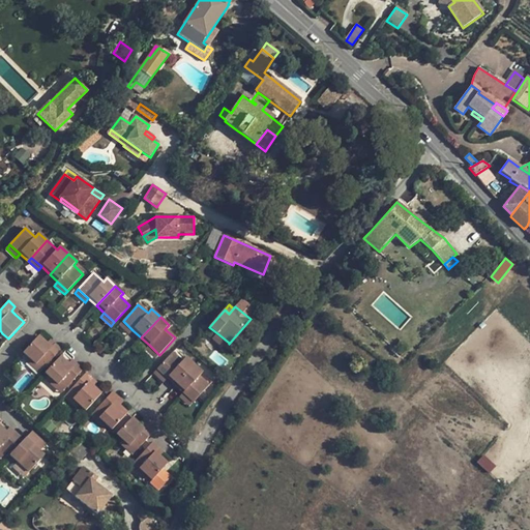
[(133,330),(123,321),(119,324),(129,333),(133,330)]
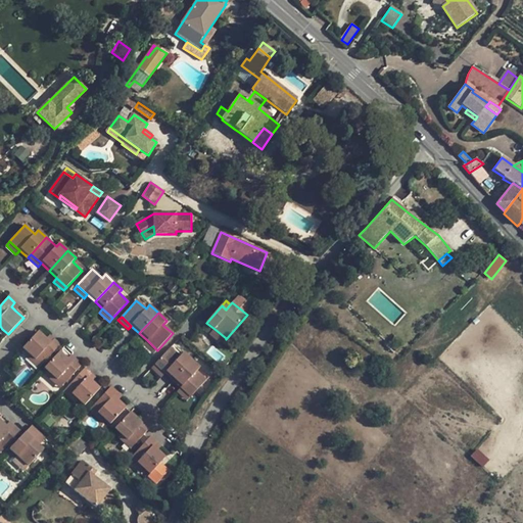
[(226,338),(215,329),(209,335),(221,344),(226,338)]
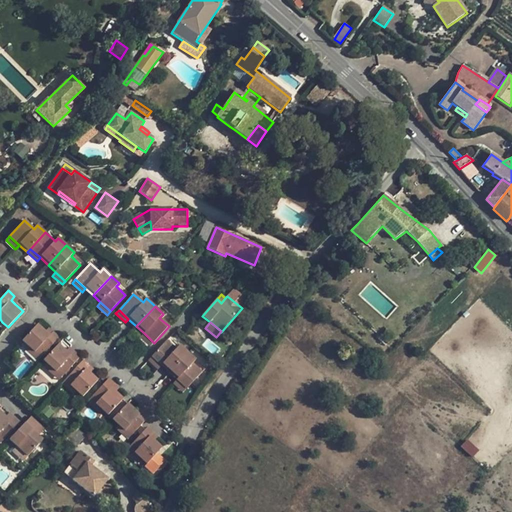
[(45,332),(37,324),(22,340),(28,346),(35,352),(36,350),(42,356),(59,337),(53,332),(49,335),(45,332)]
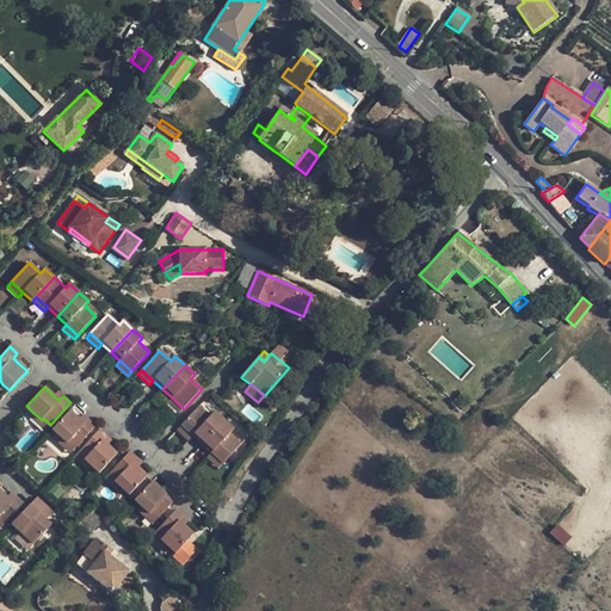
[(184,409),(172,397),(167,402),(179,413),(184,409)]
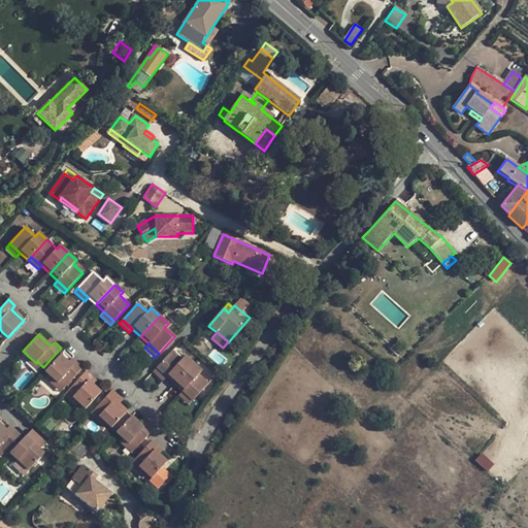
[(172,351),(157,367),(167,377),(174,384),(194,364),(186,356),(182,360),(172,351)]
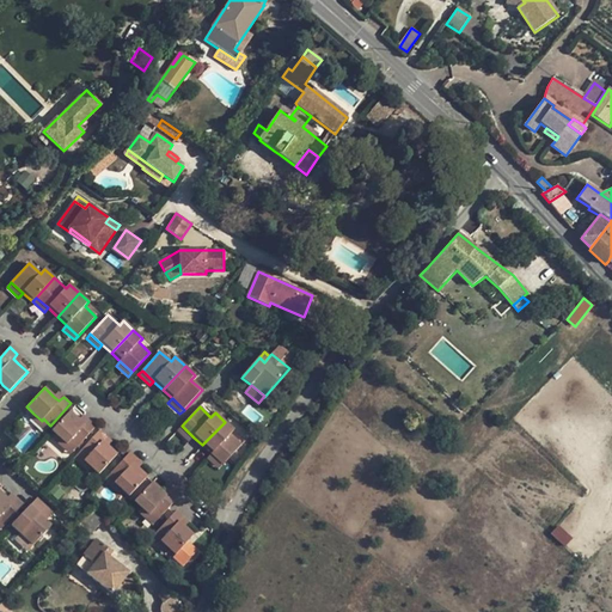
[(69,411),(53,430),(60,438),(67,445),(68,442),(75,448),(96,427),(87,420),(84,424),(79,420),(69,411)]
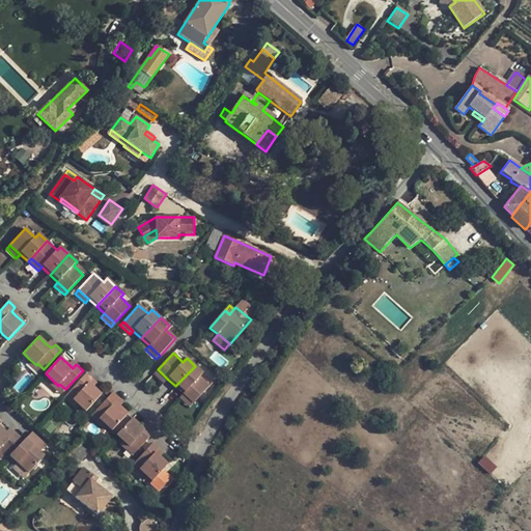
[(29,359),(26,362),(39,374),(44,369),(37,363),(36,365),(29,359)]
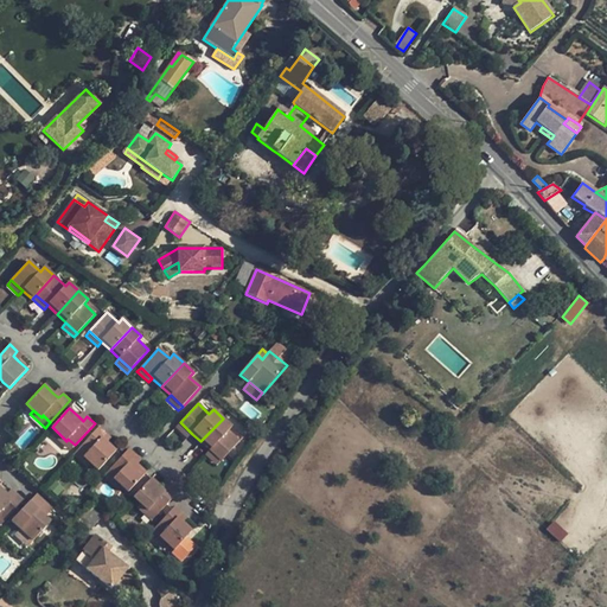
[(232,427),(223,419),(200,441),(210,449),(222,460),(222,461),(240,442),(228,432),(232,427)]
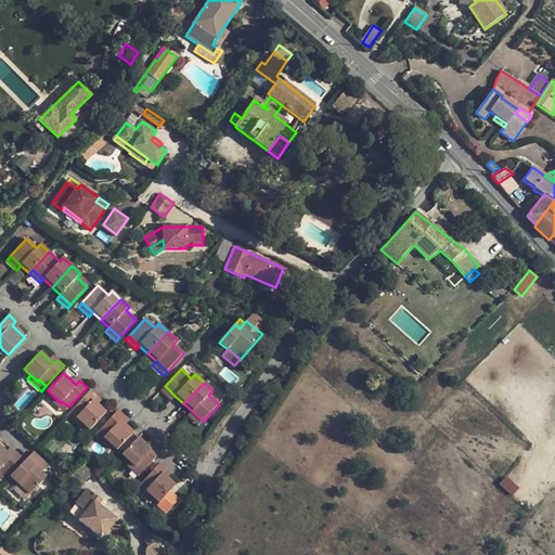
[(165,386),(160,390),(171,400),(176,397),(165,386)]
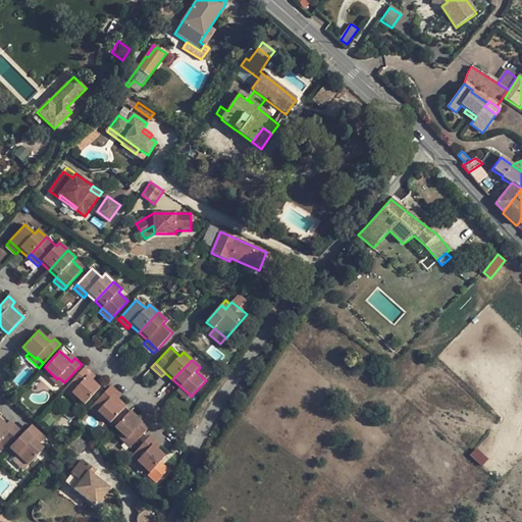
[(85,405),(100,388),(88,377),(91,373),(85,367),(67,386),(73,392),(72,393),(85,405)]
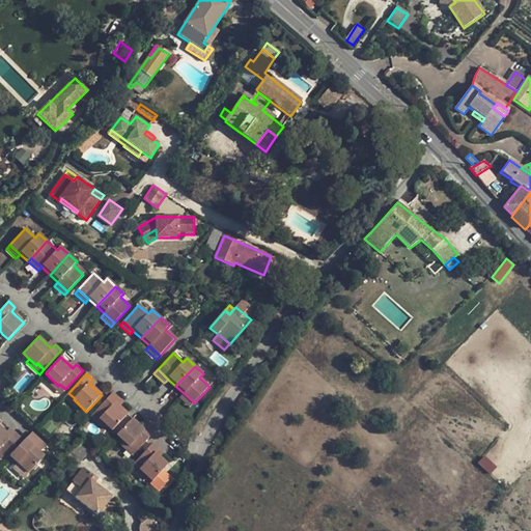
[(59,384),(58,386),(52,380),(49,383),(61,394),(65,389),(59,384)]
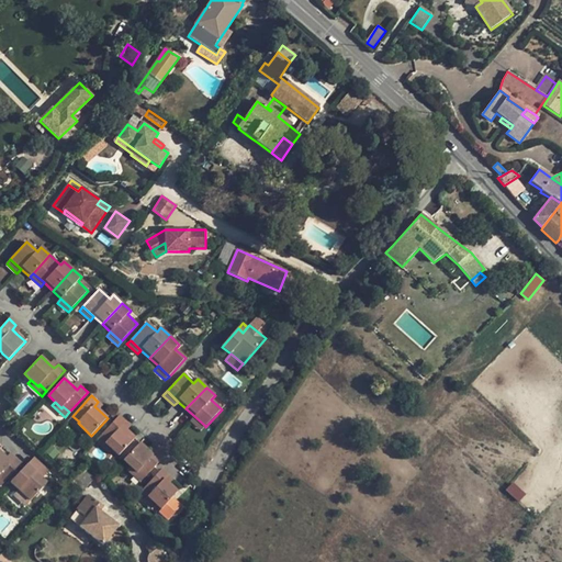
[(79,422),(72,416),(68,420),(81,433),(85,429),(78,423),(79,422)]
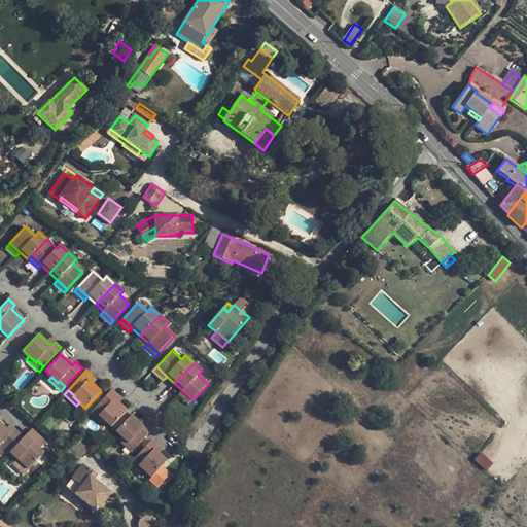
[(118,395),(111,390),(95,409),(100,414),(99,415),(105,421),(111,427),(127,411),(118,403),(114,399),(118,395)]
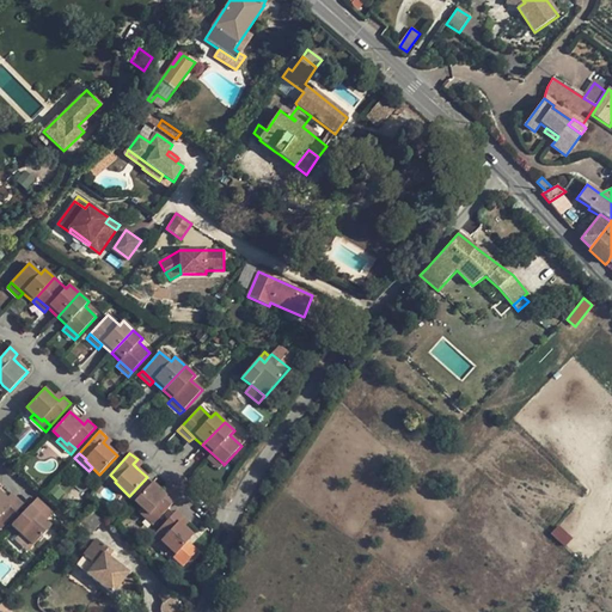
[(224,464),(212,453),(207,458),(219,469),(224,464)]
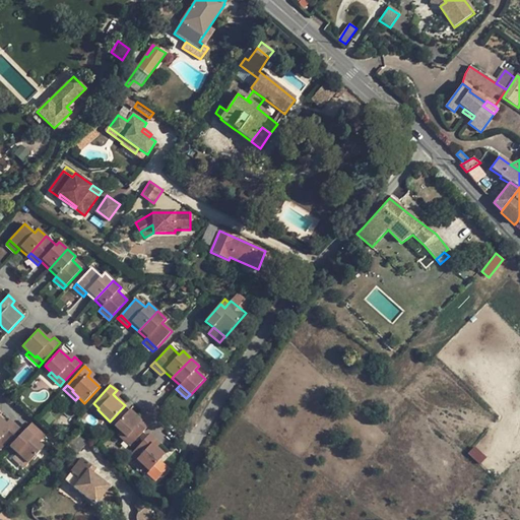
[(99,408),(93,403),(88,407),(102,419),(104,415),(98,409),(99,408)]
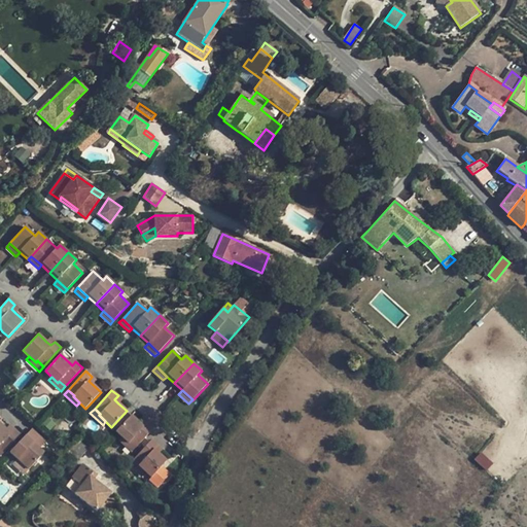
[(136,447),(153,428),(147,422),(143,426),(131,415),(116,431),(123,437),(129,444),(131,442),(136,447)]
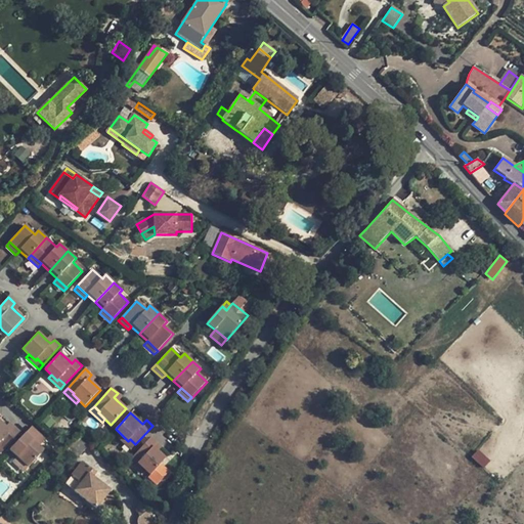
[(0,448),(3,451),(19,432),(13,427),(10,430),(6,427),(0,421),(0,448)]
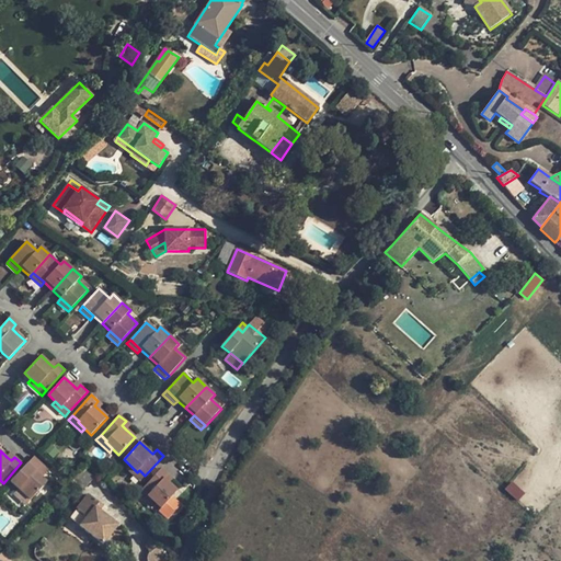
[(45,467),(34,457),(11,481),(19,489),(31,500),(47,482),(42,478),(44,476),(41,471),(45,467)]
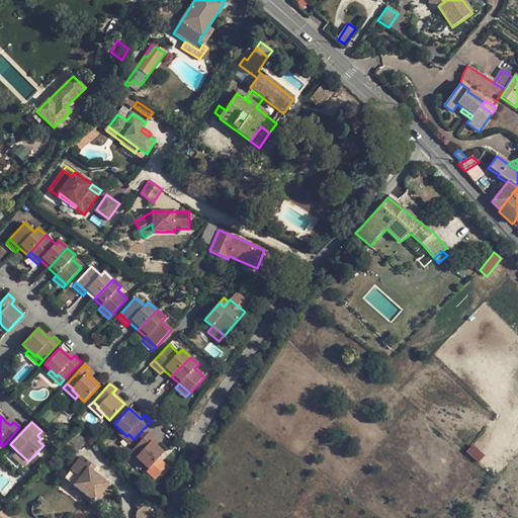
[(66,441),(61,447),(65,451),(70,446),(77,451),(89,438),(79,428),(67,442),(66,441)]
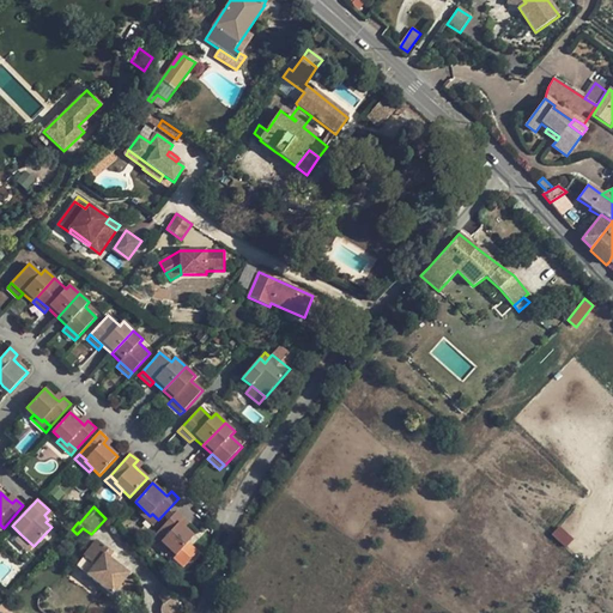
[(153,526),(158,520),(152,514),(150,516),(143,509),(139,513),(153,526)]
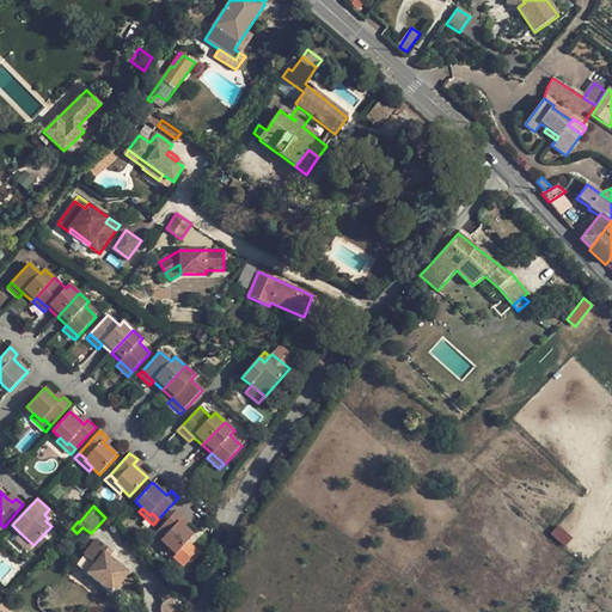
[(176,510),(155,533),(163,539),(160,542),(169,549),(176,555),(194,536),(179,522),(183,518),(176,510)]
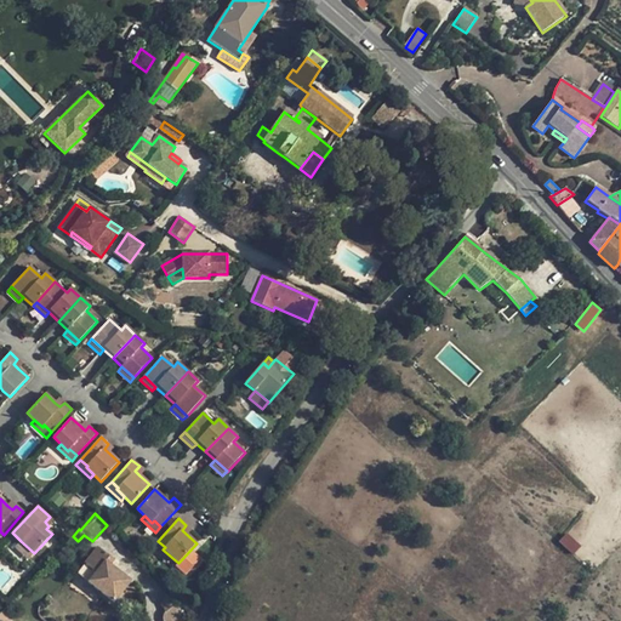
[(573,554),(581,546),(568,533),(559,541),(573,554)]
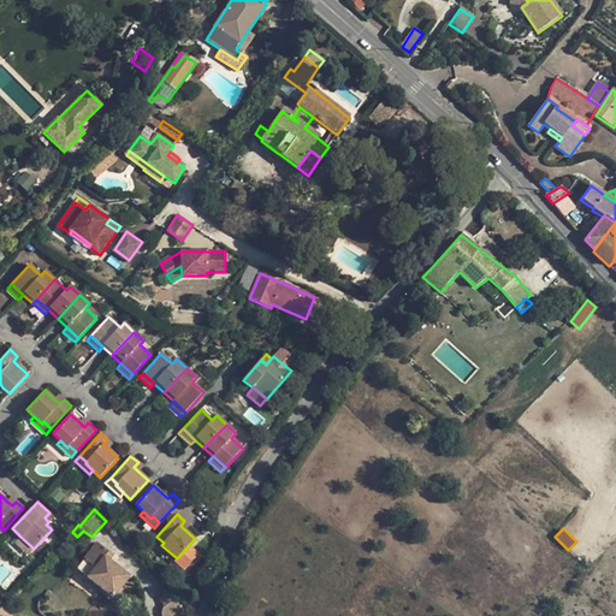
[(28,555),(34,549),(21,537),(15,543),(28,555)]
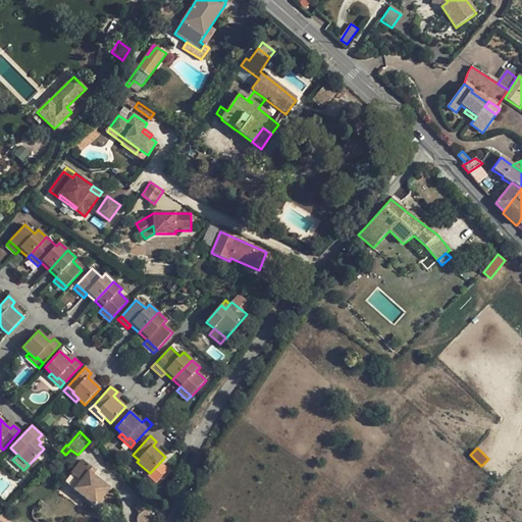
[(139,460),(133,455),(128,459),(141,471),(144,468),(137,462),(139,460)]
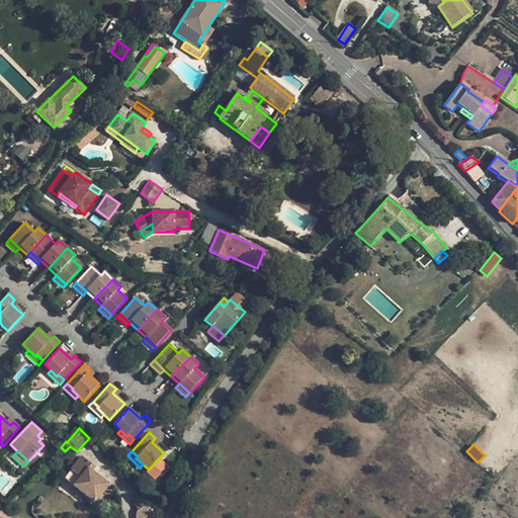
[(74,486),(95,503),(108,485),(91,471),(95,467),(82,456),(71,470),(81,478),(74,486)]
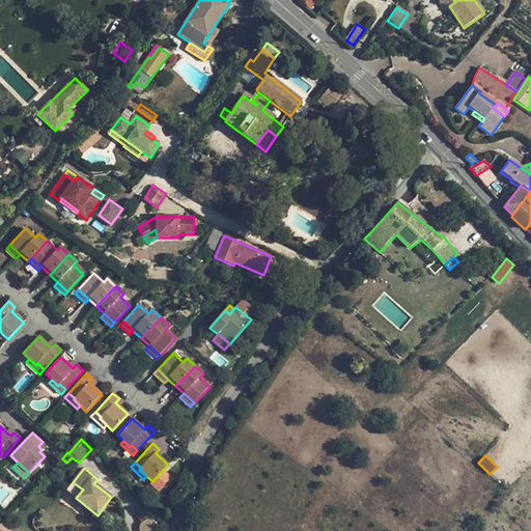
[(83,490),(73,482),(65,491),(76,498),(83,490)]
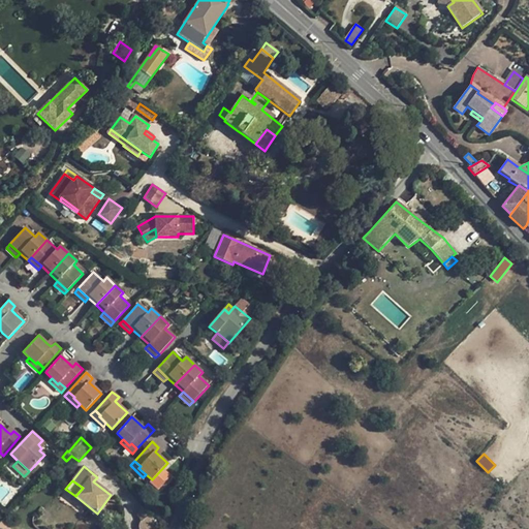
[(145,508),(136,515),(142,521),(139,523),(138,525),(138,527),(139,528),(138,528),(155,528),(156,528),(156,526),(155,524),(154,523),(153,521),(151,520),(152,518),(145,508)]
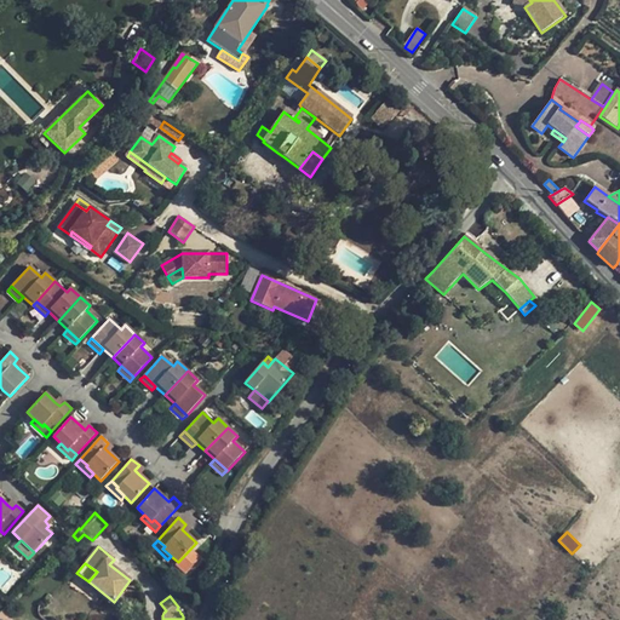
[(3,609),(0,612),(0,619),(11,619),(13,619),(3,609)]
